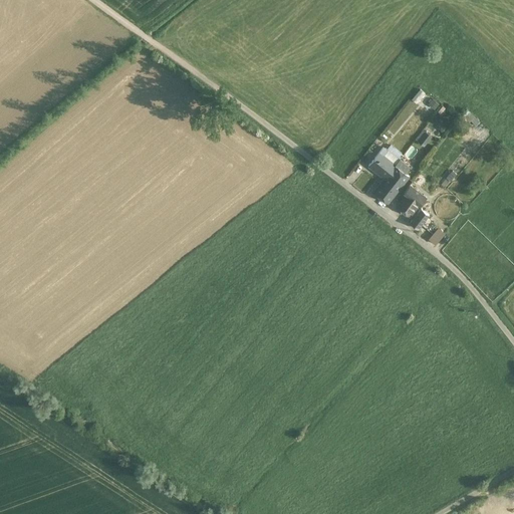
[(417,102),(426,92),(420,88),(412,98),(417,102)]
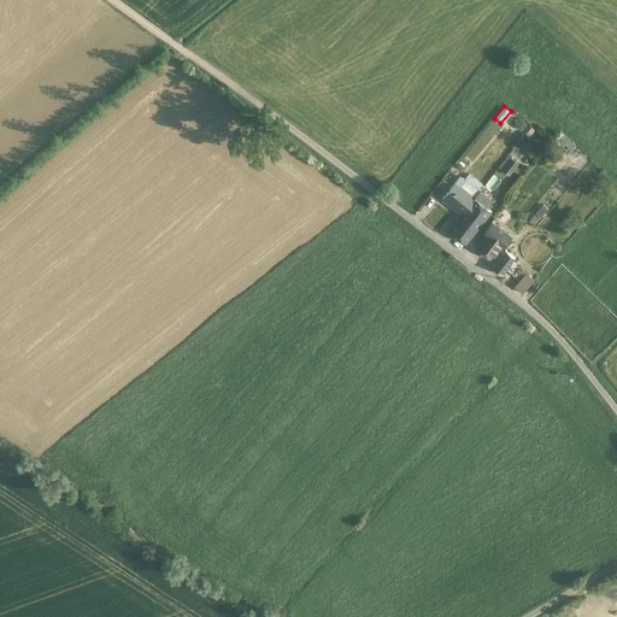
[(569,152),(576,145),(562,133),(556,141),(569,152)]
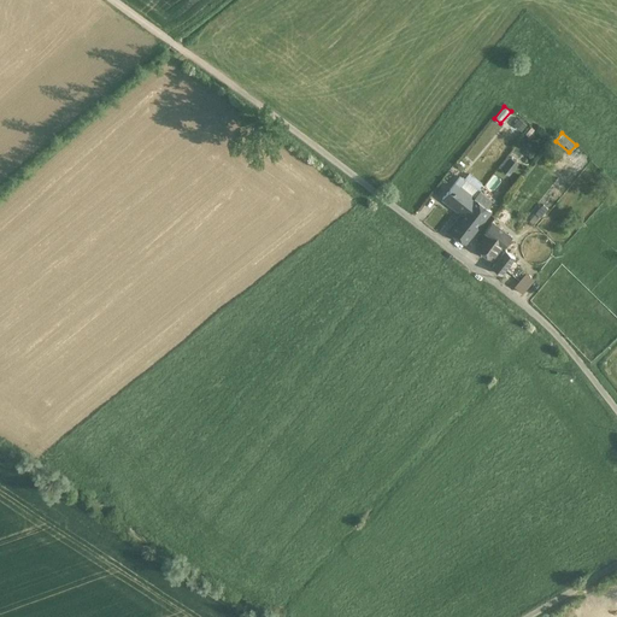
[(511,159),(503,170),(507,175),(510,172),(517,164),(511,159)]
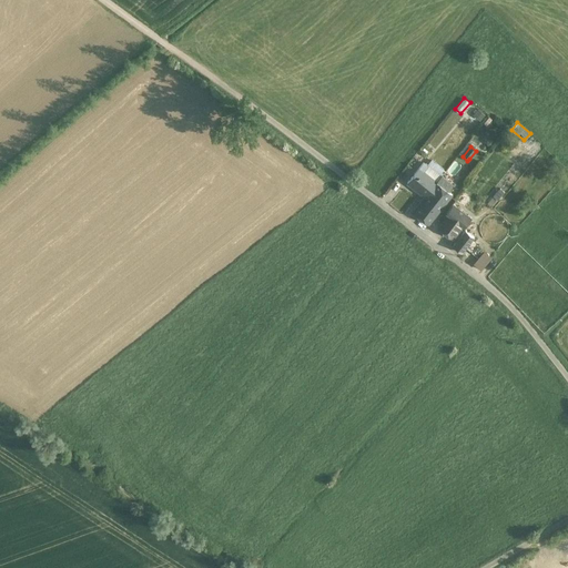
[(436,182),(419,168),(407,183),(425,198),(436,182)]
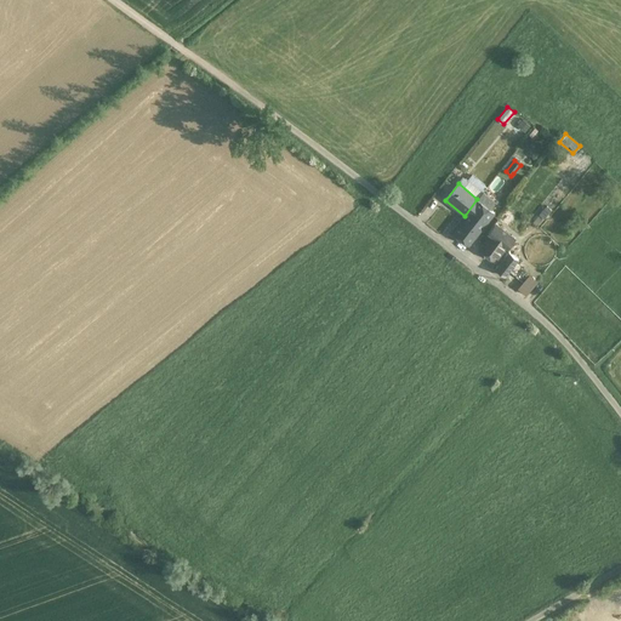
[(465,216),(451,232),(468,245),(495,214),(489,209),(494,204),(493,201),(483,193),(483,194),(482,194),(478,199),(465,216)]
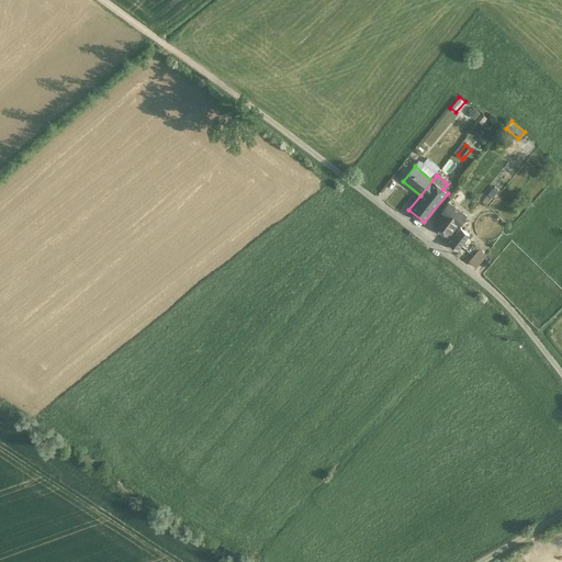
[(495,187),(489,195),(492,199),(499,189),(495,187)]
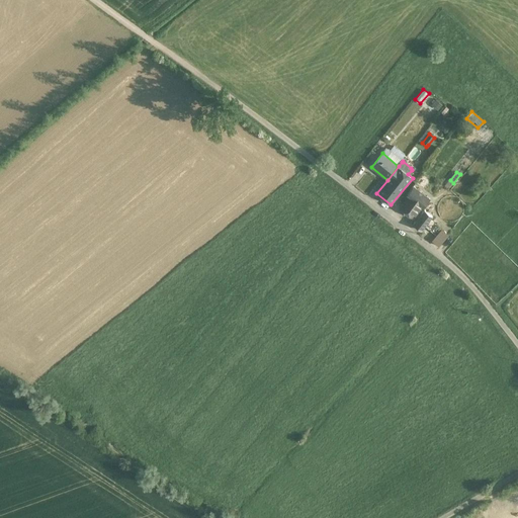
[(429,199),(412,186),(406,194),(408,196),(400,208),(412,218),(418,208),(420,205),(423,207),(429,199)]
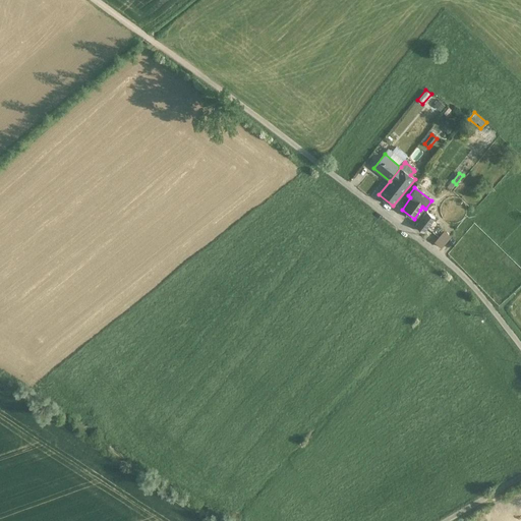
[(420,210),(414,219),(418,222),(422,218),(425,214),(420,210)]
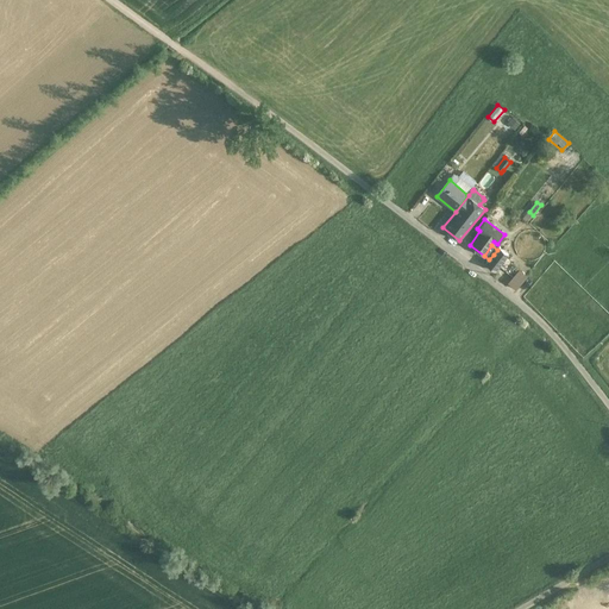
[(503,262),(494,255),(489,259),(489,261),(498,268),(503,262)]
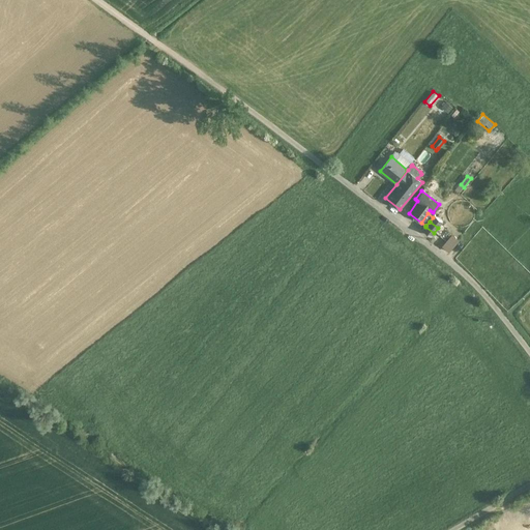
[(434,233),(425,227),(422,231),(431,237),(434,233)]
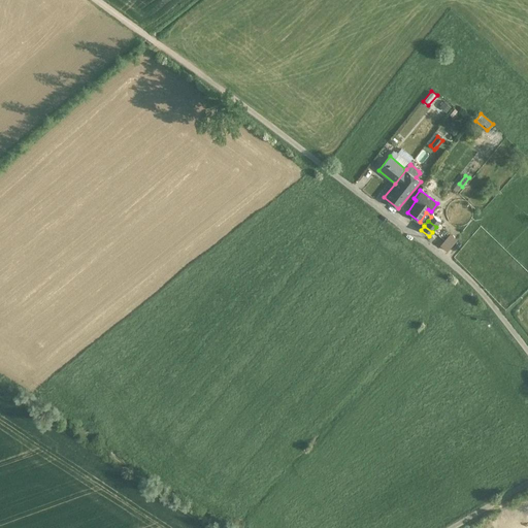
[(451,234),(440,245),(447,251),(457,239),(451,234)]
